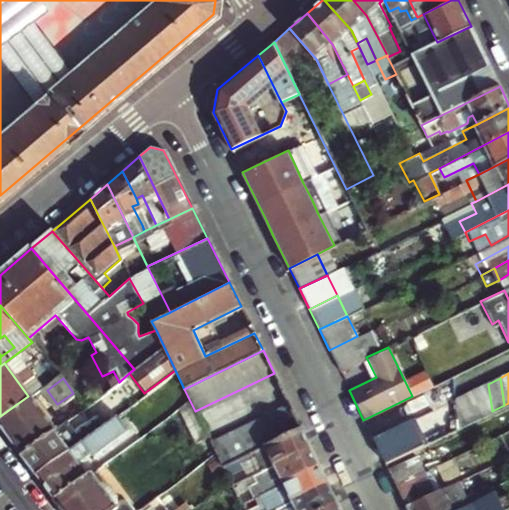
[(488,384),(476,389),(480,417),(492,411),(488,384)]
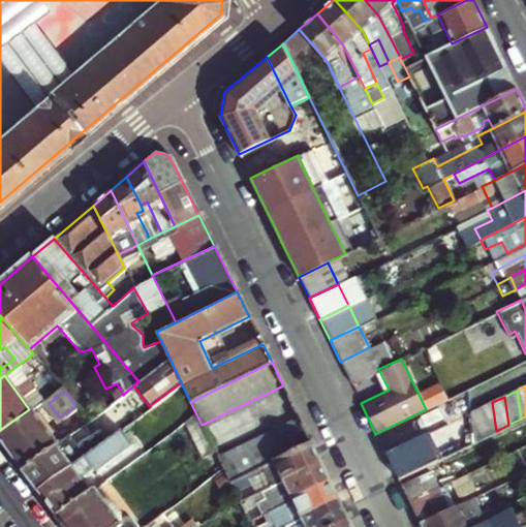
[(496,431),(492,402),(481,408),(485,436),(496,431)]
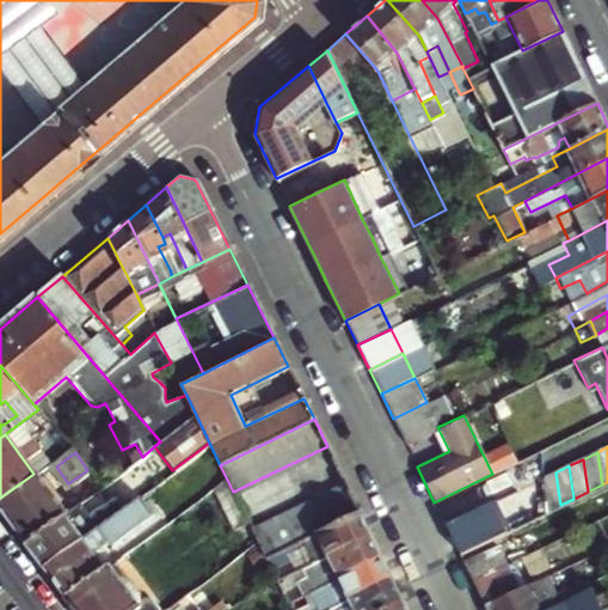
[(560,505),(556,473),(541,480),(547,512),(560,505)]
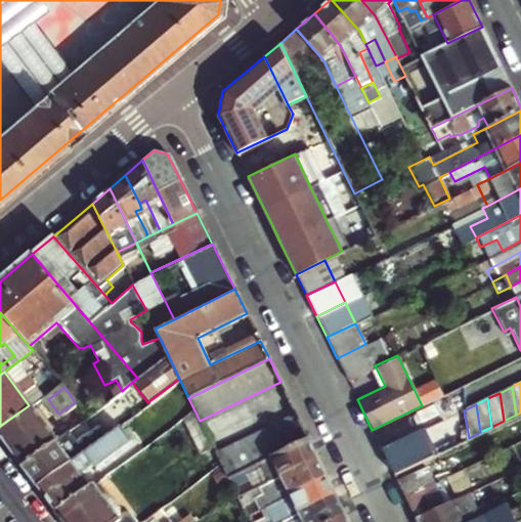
[(29,405),(0,426),(0,436),(22,465),(55,440),(29,405)]
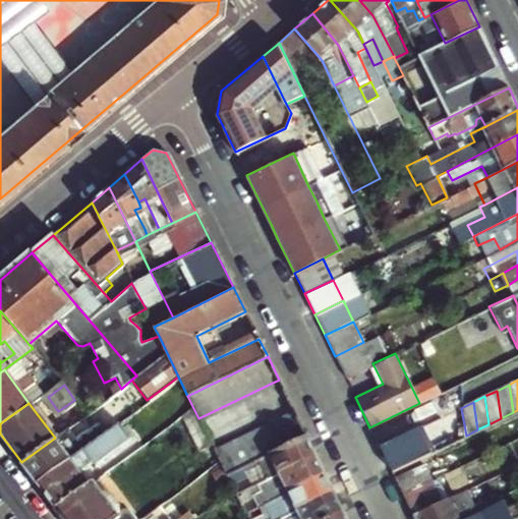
[(197,449),(211,443),(198,418),(191,404),(180,413),(197,449)]
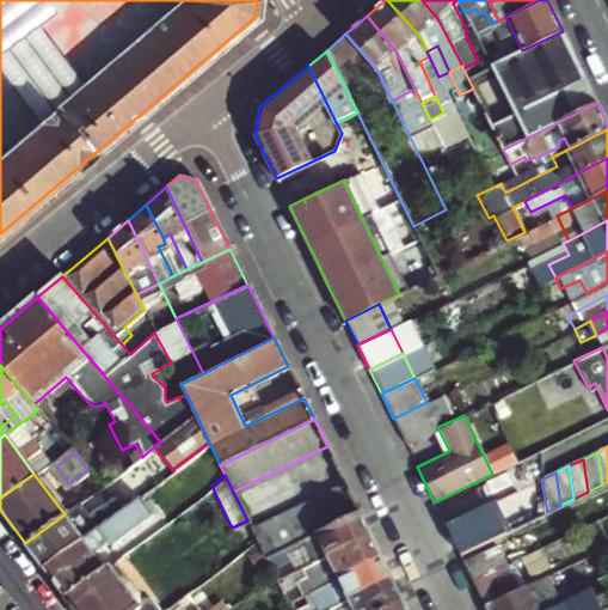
[(528,486),(532,519),(547,512),(541,480),(528,486)]
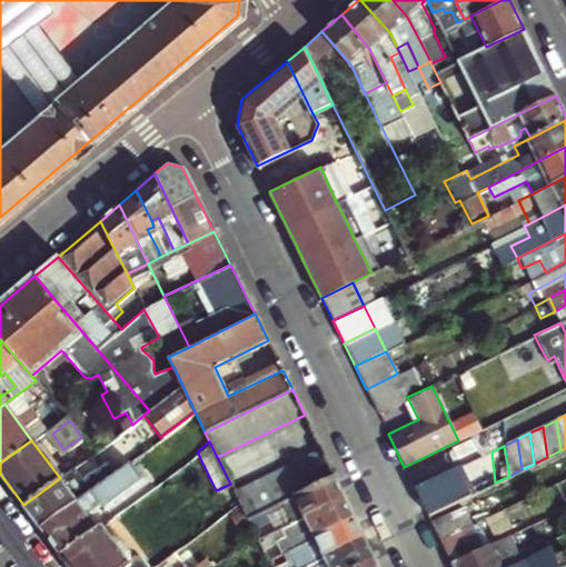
[(247,517),(334,475),(321,449),(235,493),(247,517)]
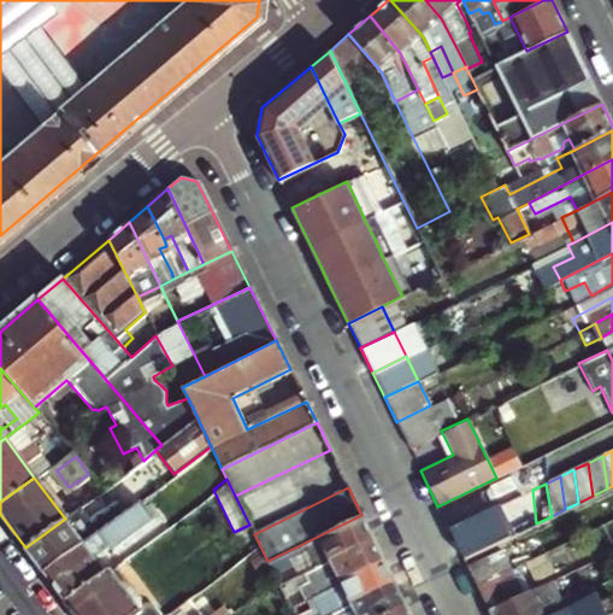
[(517,497),(522,531),(536,523),(532,490),(517,497)]
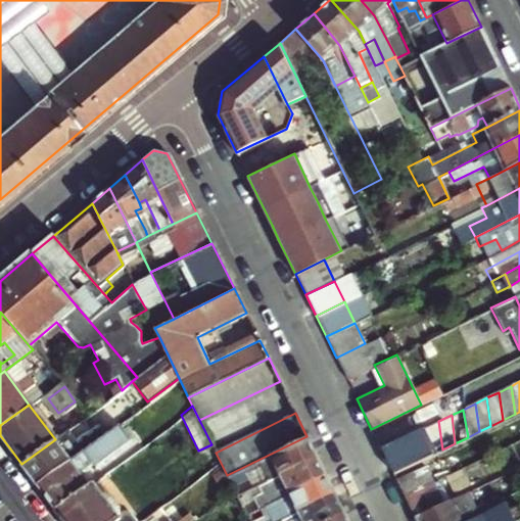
[(55,509),(88,484),(78,471),(90,462),(93,465),(129,437),(122,428),(127,424),(123,420),(92,442),(37,484),(55,509)]
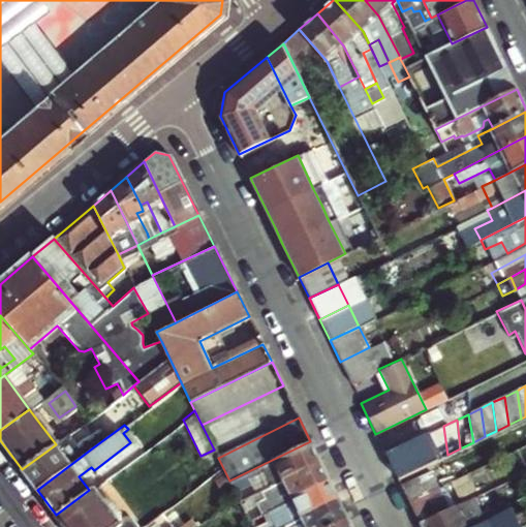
[(436,461),(447,455),(443,426),(431,432),(436,461)]
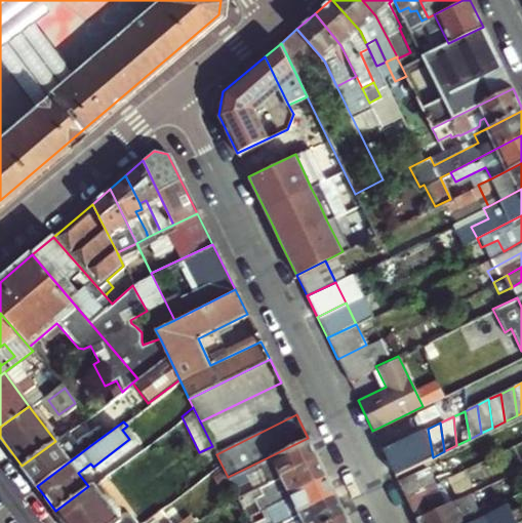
[(78,425),(55,441),(22,466),(37,486),(92,444),(78,425)]
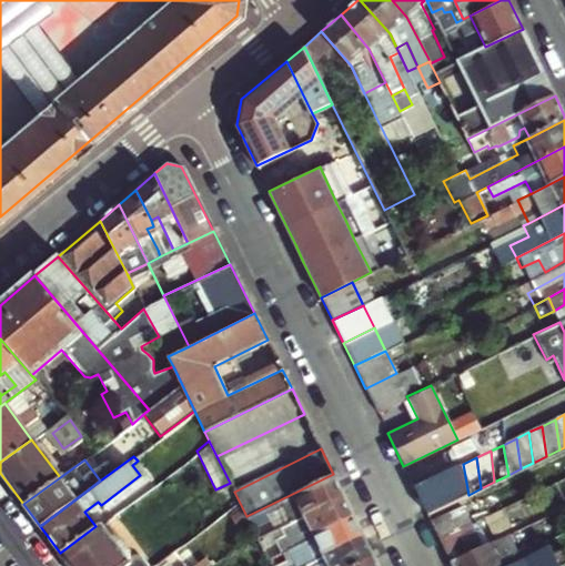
[(463,464),(451,471),(455,502),(468,495),(463,464)]
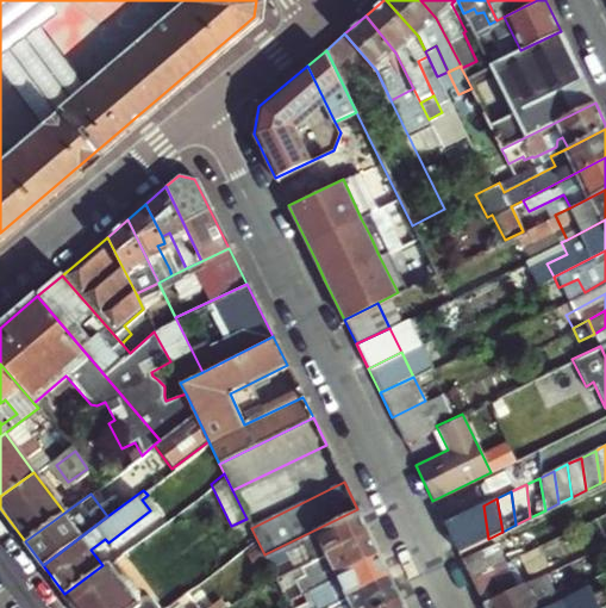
[(368,531),(357,509),(264,554),(269,565),(292,554),(297,566),(325,552),(368,531)]
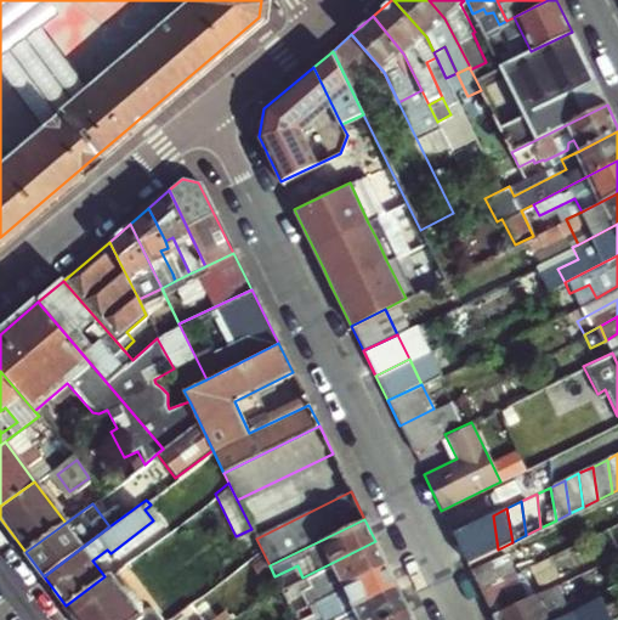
[(386,563),(375,541),(332,563),(335,571),(307,586),(313,599),(342,585),(386,563)]
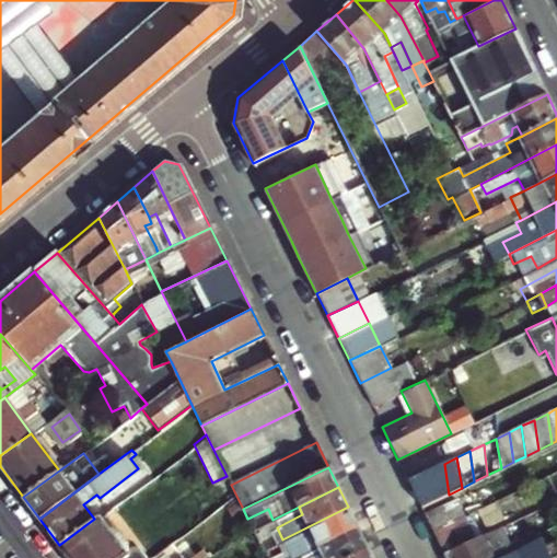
[(453,498),(424,512),(431,529),(462,514),(453,498)]
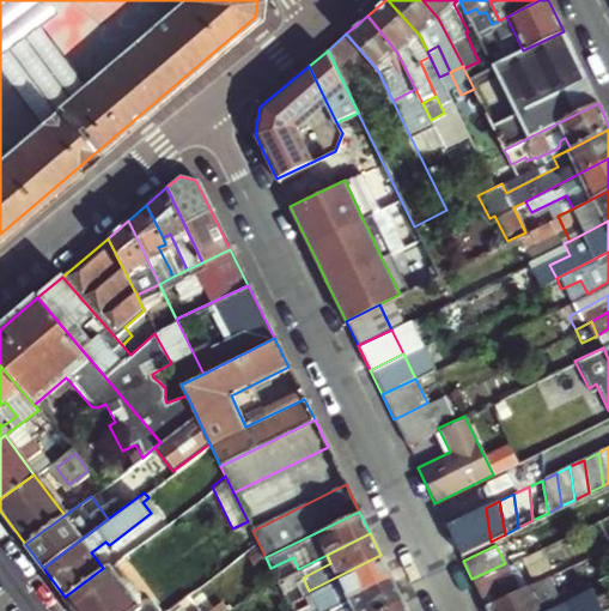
[(578,561),(588,581),(602,574),(591,554),(578,561)]
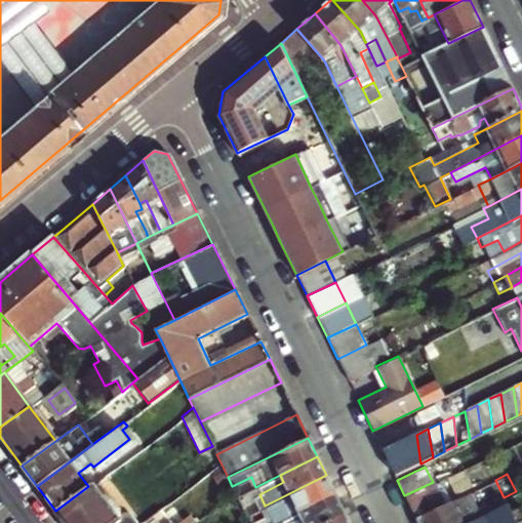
[(255,487),(259,494),(283,482),(280,475),(255,487)]
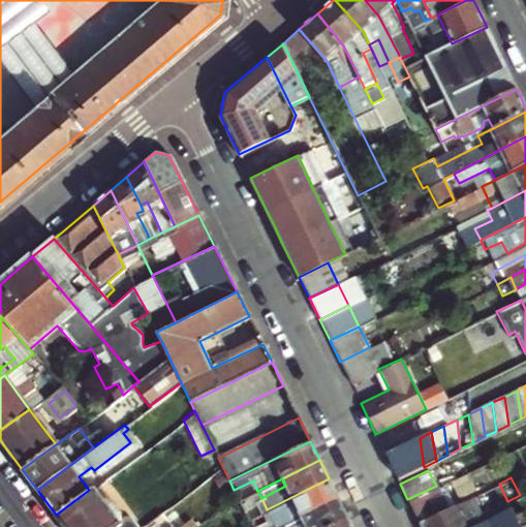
[(447,508),(436,486),(407,499),(419,522),(447,508)]
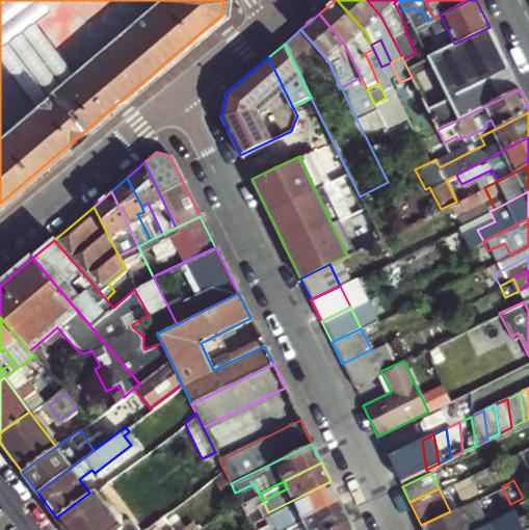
[(94,489),(89,493),(56,518),(65,529),(135,529),(129,521),(122,520),(117,523),(120,514),(112,503),(104,504),(94,489)]
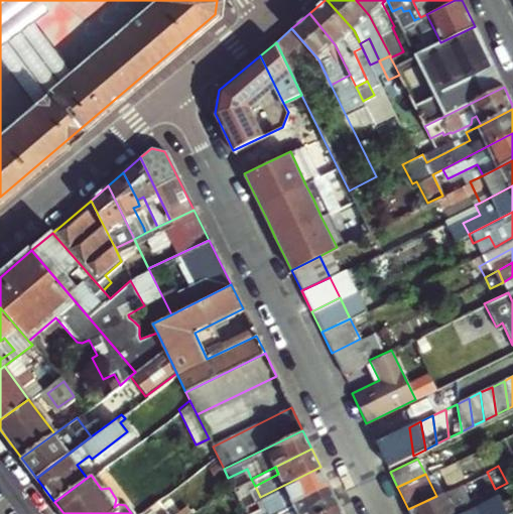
[(319,513),(339,505),(330,486),(277,511),(278,513),(319,513)]
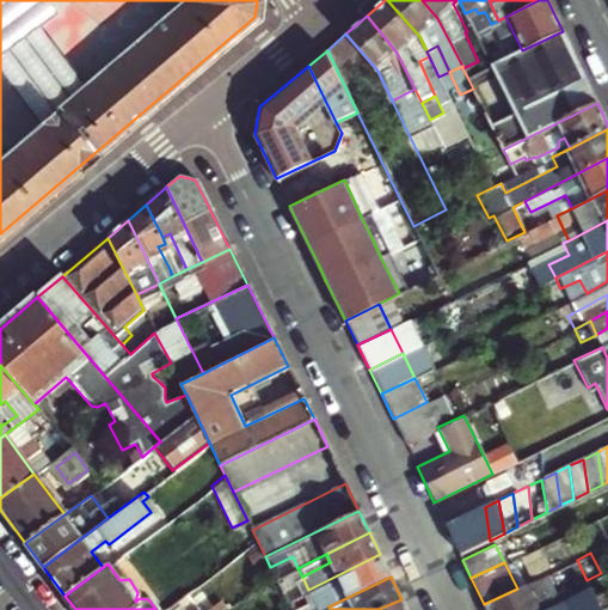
[(600,609),(595,598),(589,586),(558,602),(541,609),(600,609)]
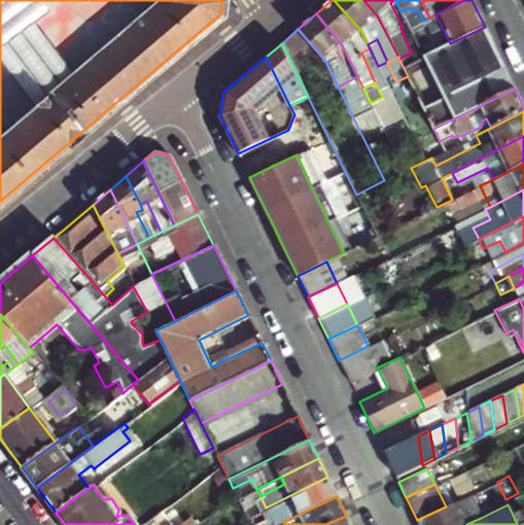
[(523,512),(523,510),(513,515),(517,524),(519,524),(523,522),(523,512)]
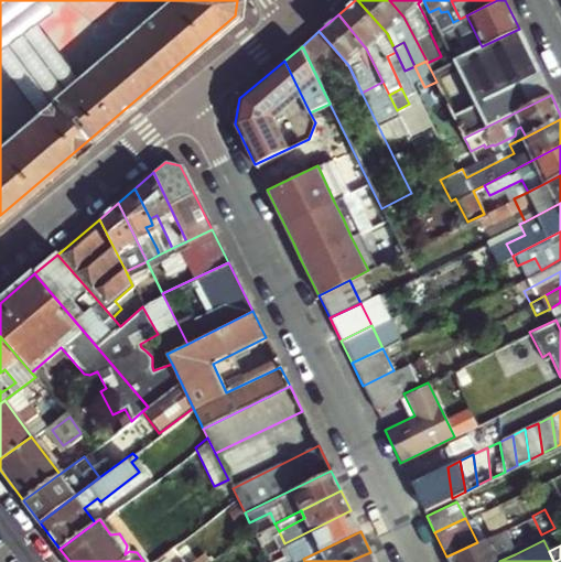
[(375,561),(370,552),(349,561),(375,561)]
